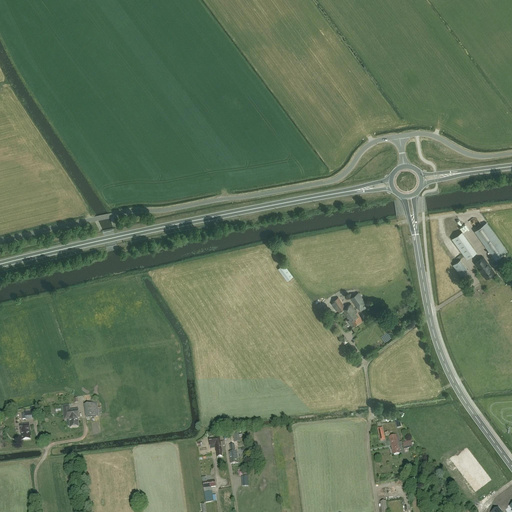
[(475,231),(496,259),(507,251),(486,222),(475,231)]
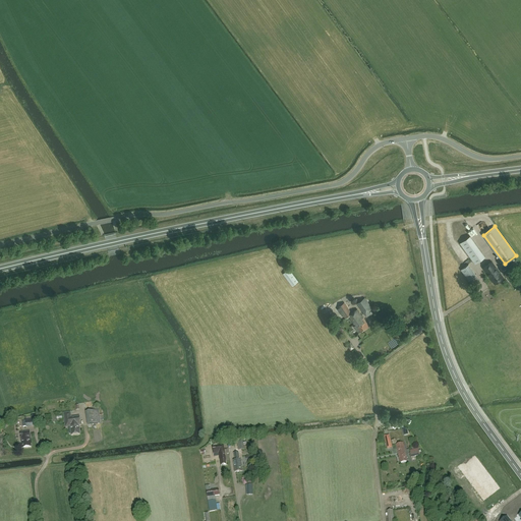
[(470,235),(460,242),(475,264),(485,256),(470,235)]
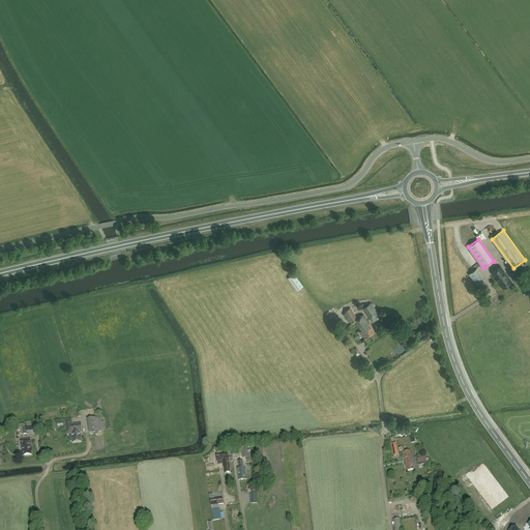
[(512,283),(500,266),(492,272),(498,282),(498,281),(500,283),(499,284),(501,286),(500,286),(502,289),(503,289),(512,283)]
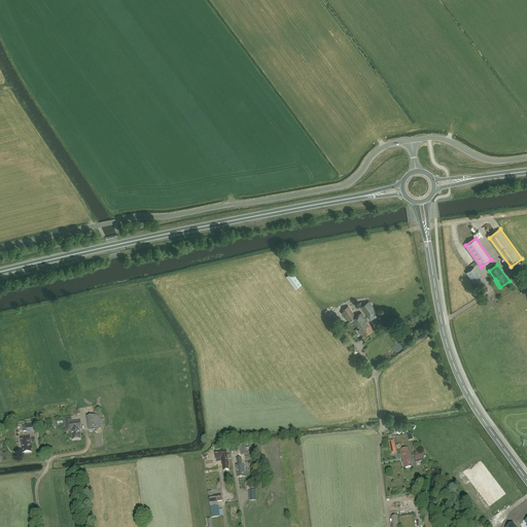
[(473,284),(476,282),(482,278),(473,268),(465,273),(473,284)]
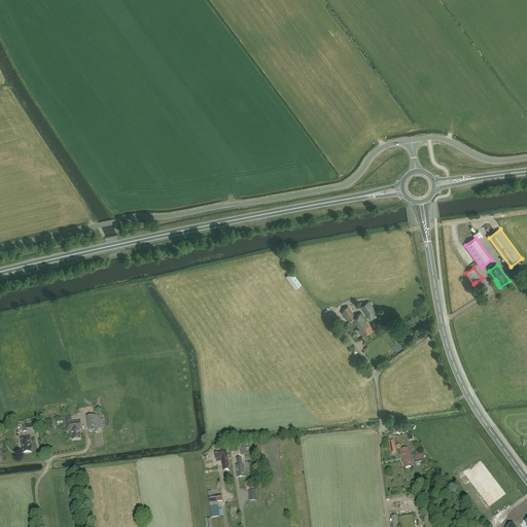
[(286,276),(295,289),(302,285),(292,272),(286,276)]
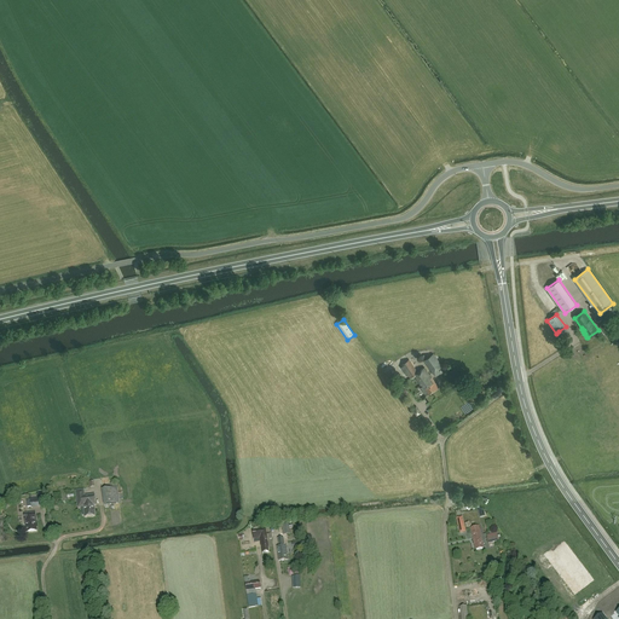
[(440,369),(443,366),(433,354),(424,360),(435,377),(443,372),(440,369)]
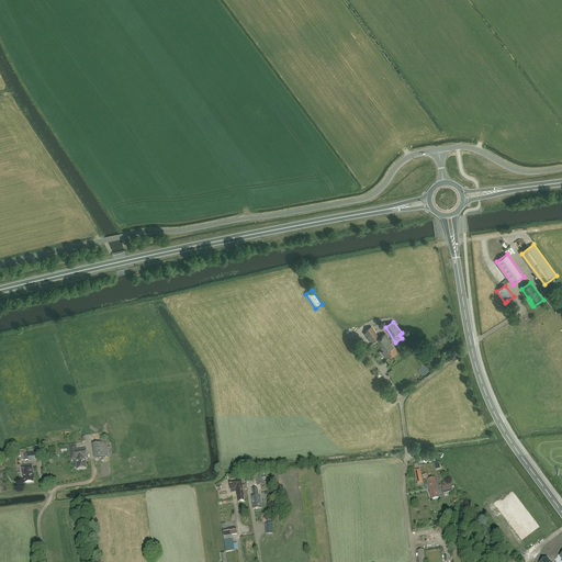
[(386,358),(389,356),(390,357),(397,351),(385,334),(379,338),(371,326),(364,332),(372,343),(375,340),(382,350),(384,349),(382,351),(386,358)]
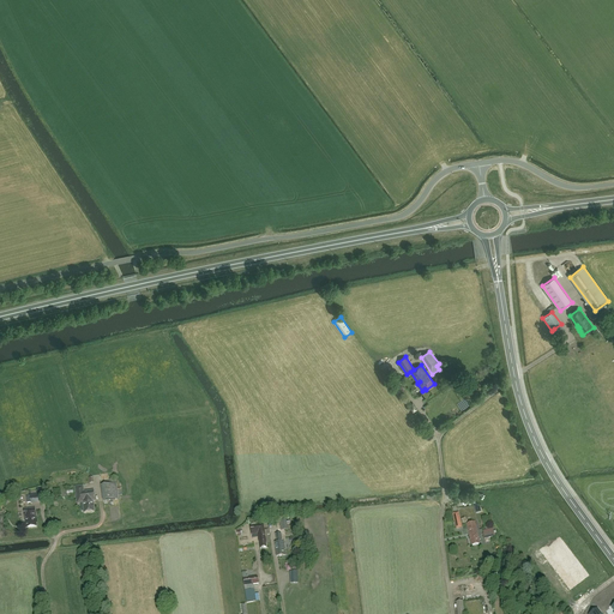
[(118,495),(116,489),(115,479),(109,480),(109,485),(101,486),(103,501),(109,500),(118,499),(118,495)]
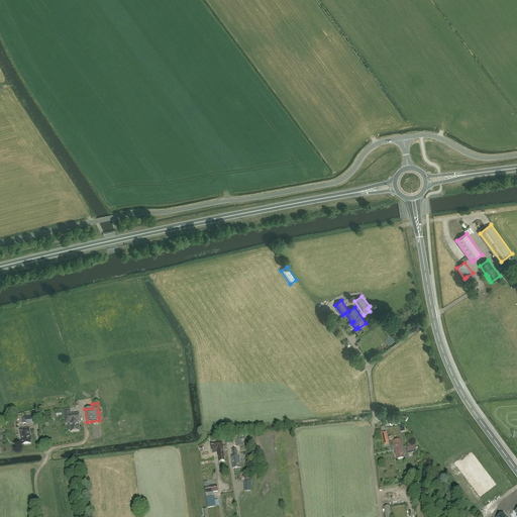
[(70,410),(63,411),(65,424),(68,424),(69,430),(70,431),(71,430),(71,432),(79,431),(78,422),(80,422),(79,413),(71,414),(70,410)]
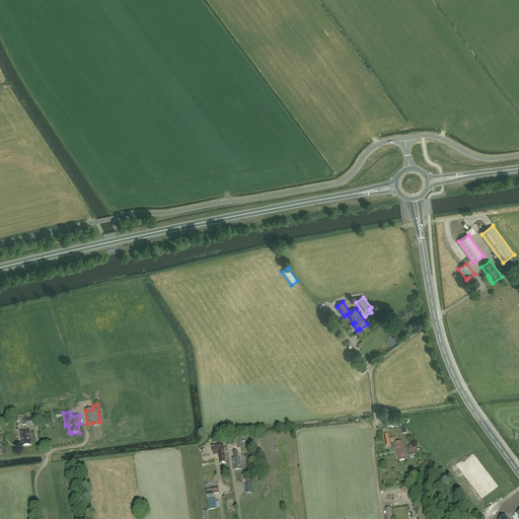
[(22,447),(24,447),(30,446),(30,443),(31,442),(31,440),(30,440),(29,430),(20,432),(21,443),(19,443),(20,447),(22,447)]
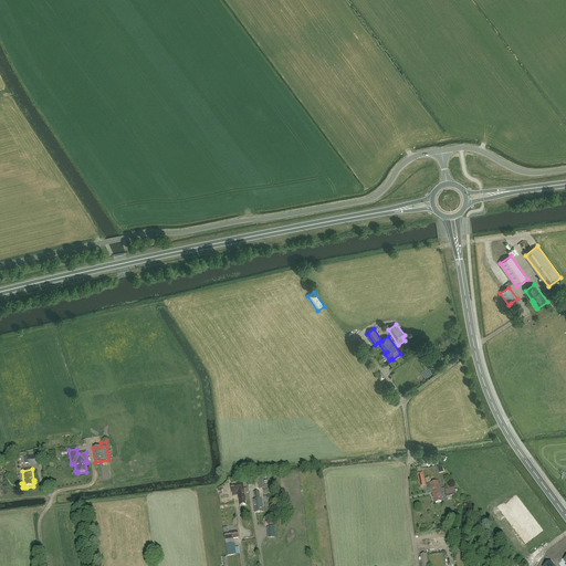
[(420,489),(426,486),(422,472),(417,474),(418,481),(419,481),(420,489)]
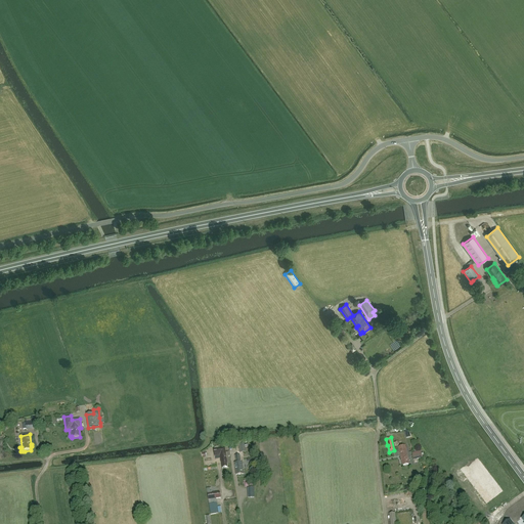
[(398,446),(399,450),(402,466),(409,464),(405,445),(398,446)]
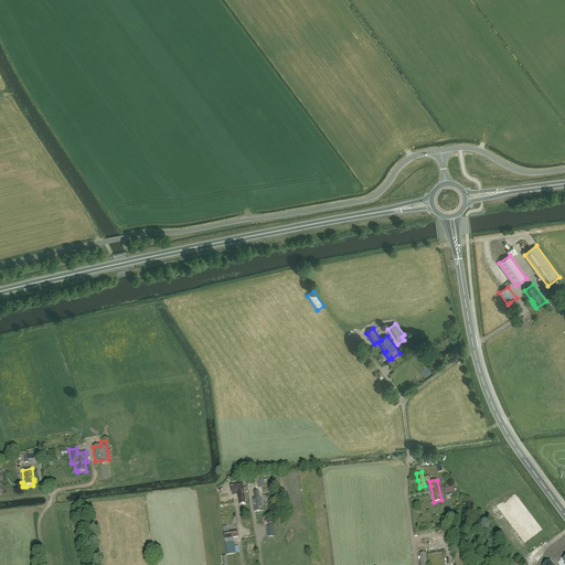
[(244,500),(245,500),(243,482),(231,484),(232,492),(237,492),(238,499),(240,499),(241,505),(245,504),(244,500)]
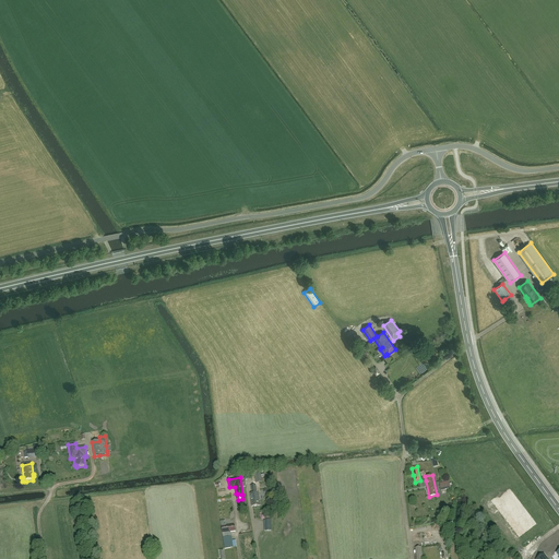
[(440,486),(441,490),(450,489),(449,484),(449,482),(440,483),(440,486)]
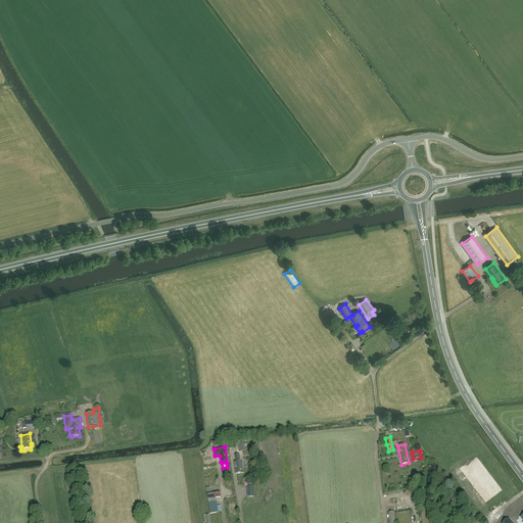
[(239,455),(235,456),(236,462),(234,463),(236,474),(243,473),(242,462),(240,462),(239,455)]
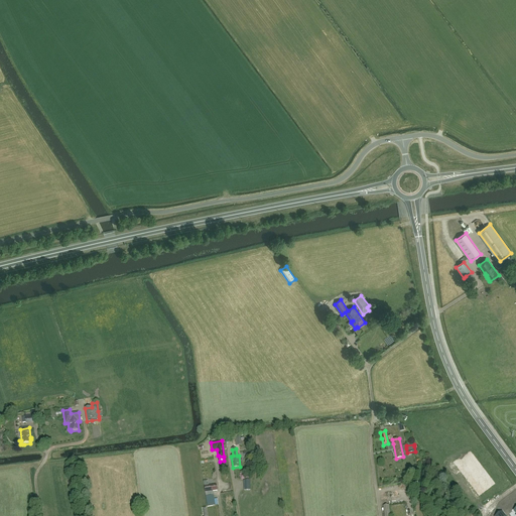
[(214,495),(206,497),(208,507),(215,505),(214,500),(214,495)]
